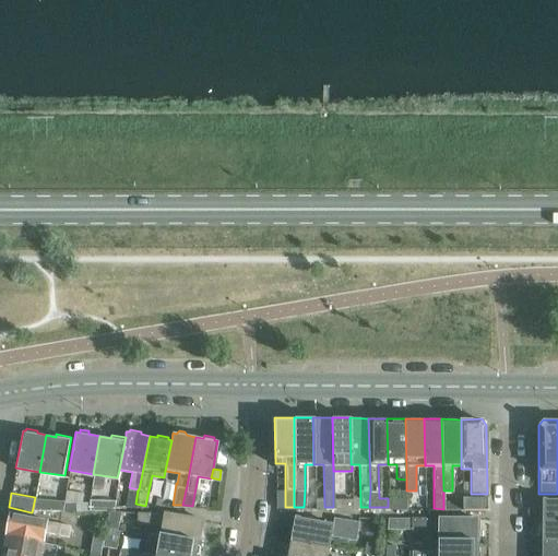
[(35,495),(35,497),(33,508),(59,508),(61,508),(63,500),(35,495)]
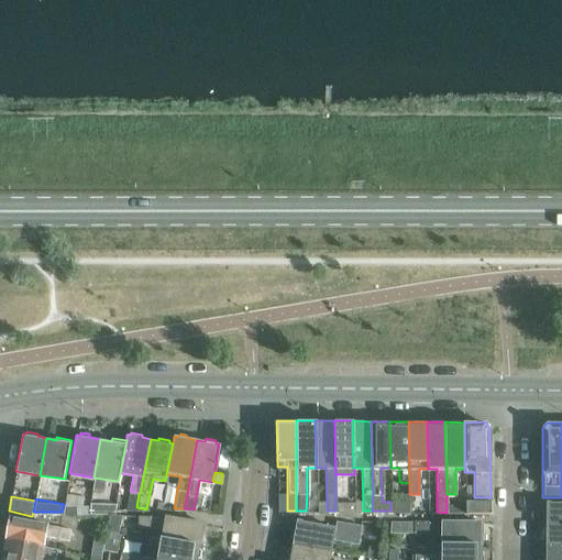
[(390,502),(390,511),(409,512),(409,506),(409,501),(400,500),(399,500),(390,500),(390,502)]
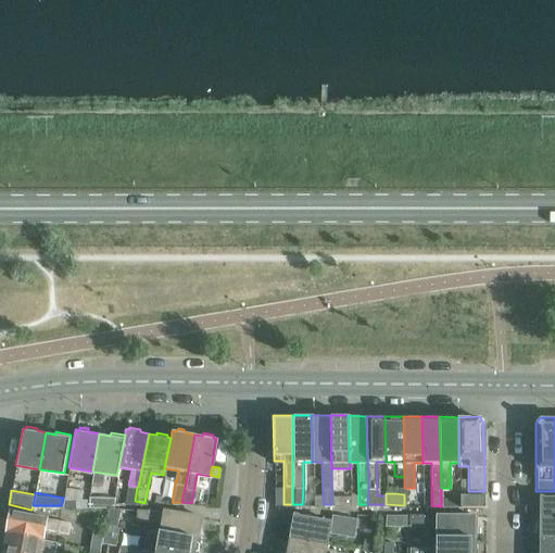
[(331,494),(331,504),(350,504),(350,494),(331,494)]
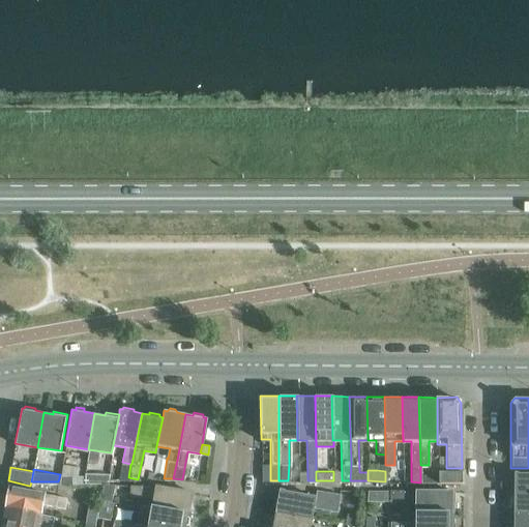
[(438,482),(462,482),(462,471),(438,471),(438,482)]
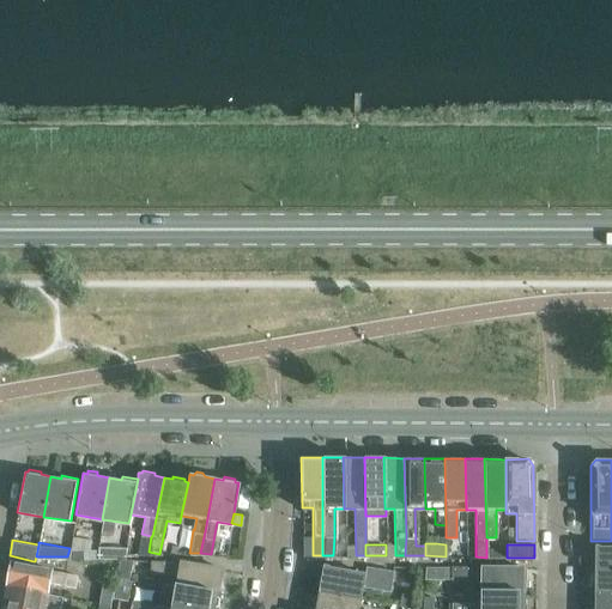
[(97,558),(119,558),(125,558),(126,547),(97,546),(97,548),(97,558)]
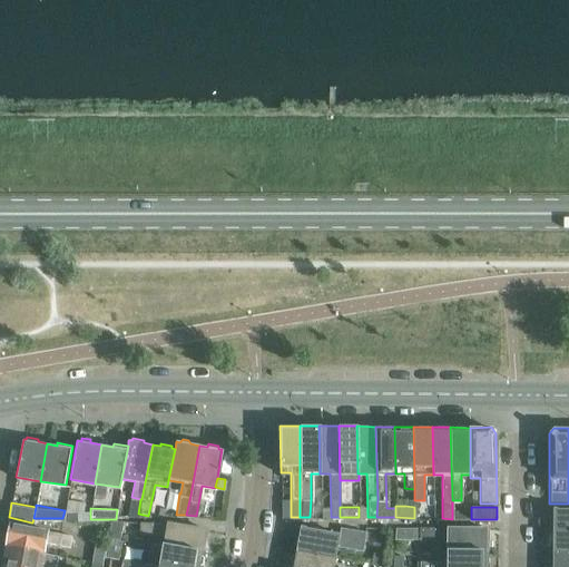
[(568,509),(555,509),(555,516),(551,518),(551,526),(555,528),(555,530),(568,529),(568,509)]
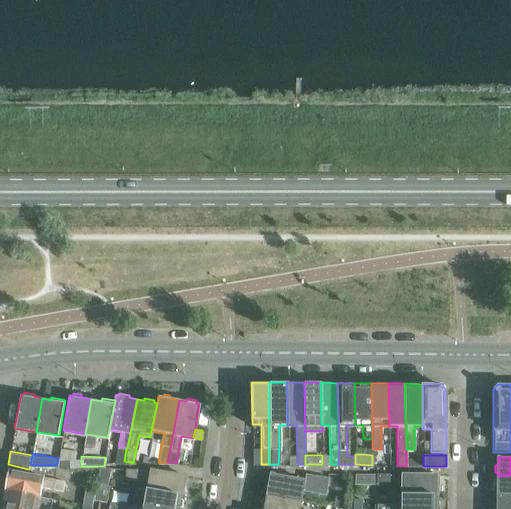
[(51,477),(54,465),(30,465),(29,469),(28,469),(28,473),(10,469),(9,477),(6,477),(3,488),(39,494),(41,485),(62,489),(64,480),(51,477)]
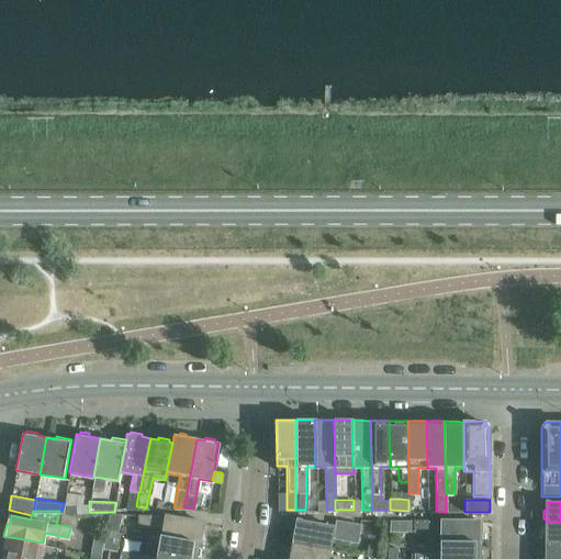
[(116,530),(118,528),(121,512),(114,512),(109,512),(105,528),(116,530)]
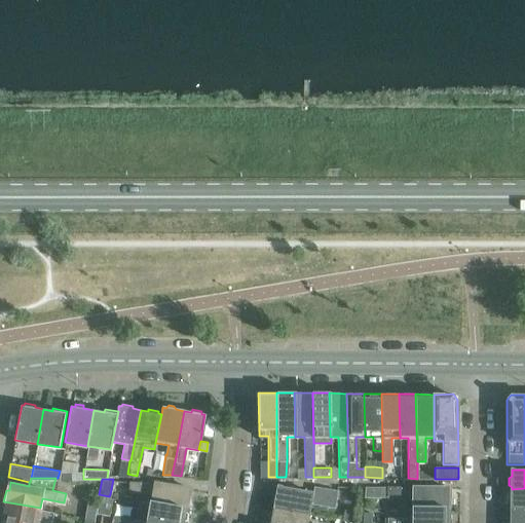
[(150,501),(185,508),(185,505),(189,503),(190,497),(187,495),(189,487),(154,481),(129,481),(127,491),(152,490),(150,501)]
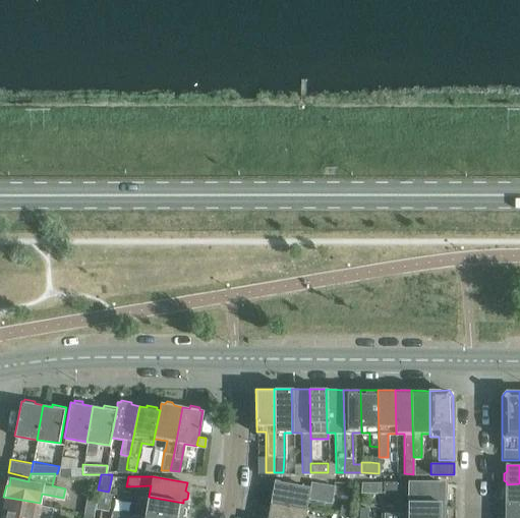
[(336,481),(318,479),(318,488),(276,481),(274,490),(271,491),(270,497),(273,500),(272,502),(306,508),(308,497),(330,501),(332,491),(334,492),(336,481)]
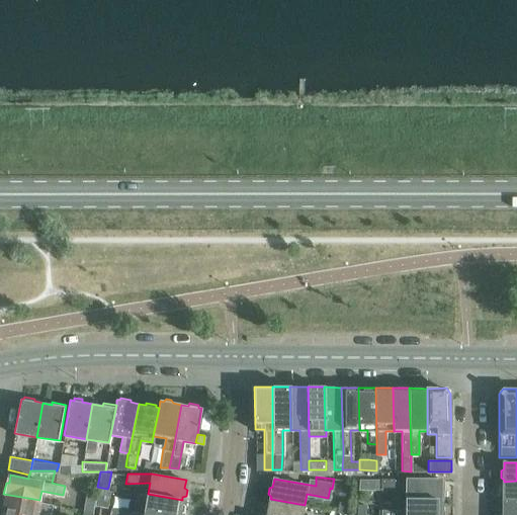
[(404,499),(440,499),(440,497),(443,495),(443,489),(440,487),(440,480),(359,479),(357,488),(404,489),(404,499)]
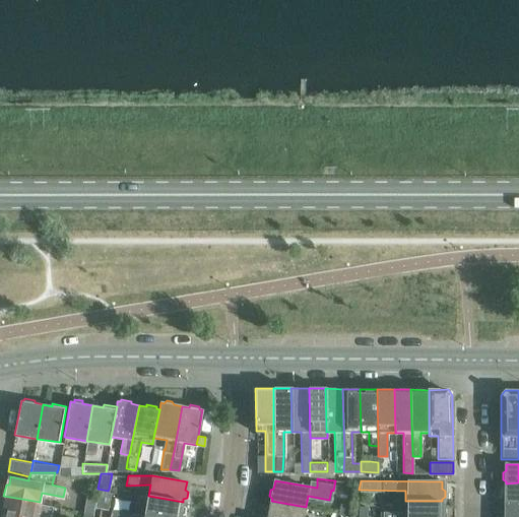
[(518,482),(506,483),(506,486),(503,487),(502,494),(506,496),(505,502),(518,502),(518,482)]
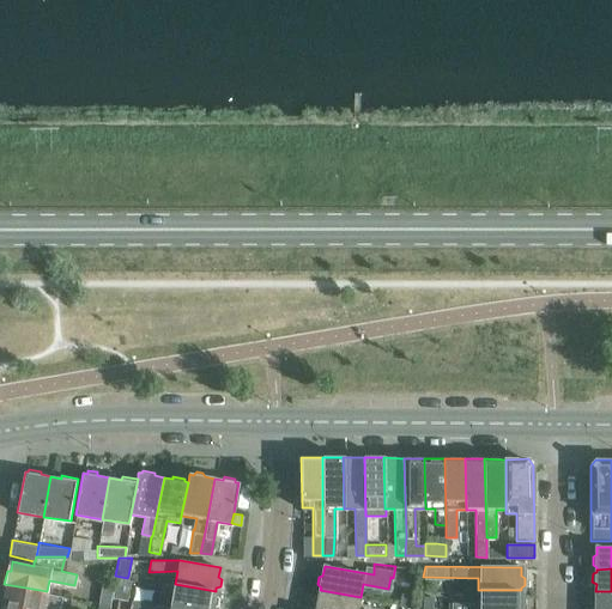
[(113,585),(110,596),(116,597),(125,598),(127,578),(115,576),(113,585)]
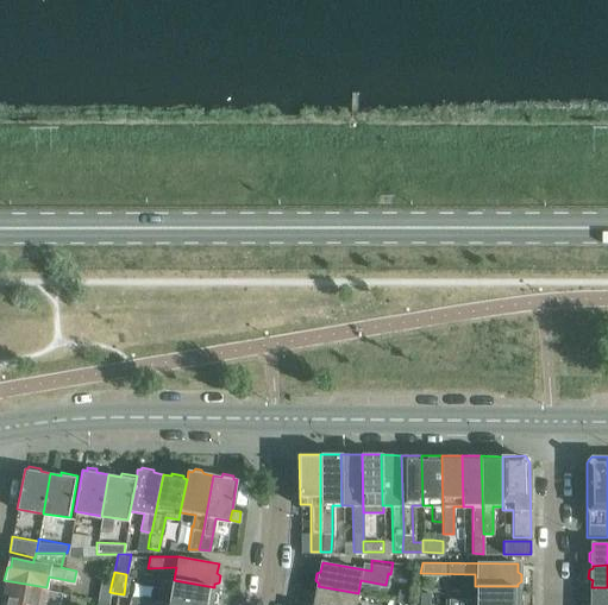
[(158,600),(181,604),(211,604),(212,603),(215,600),(217,593),(213,590),(214,587),(174,580),(162,578),(158,600)]
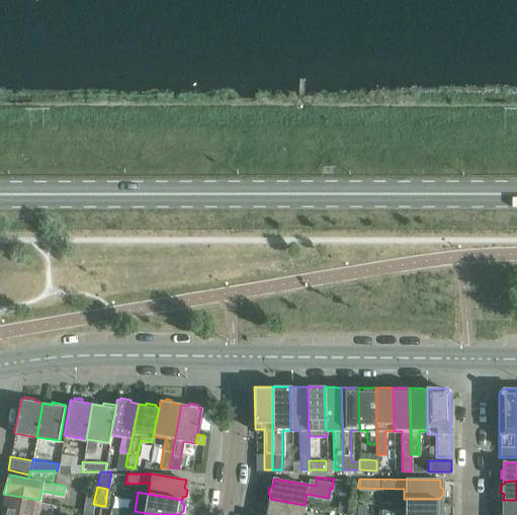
[(95,495),(85,493),(82,509),(92,511),(93,504),(95,495)]
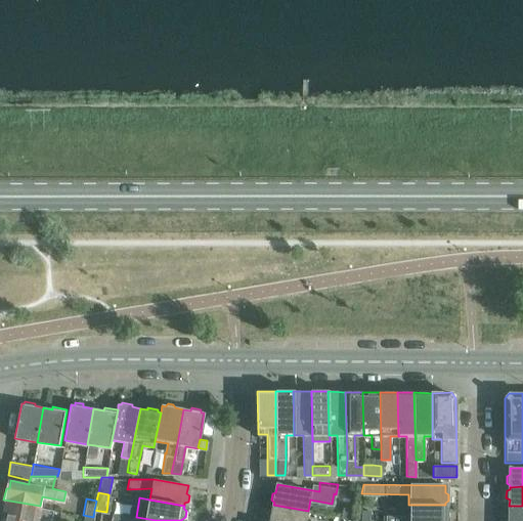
[(3,500),(1,511),(4,512),(3,519),(11,520),(66,520),(39,516),(40,506),(3,500)]
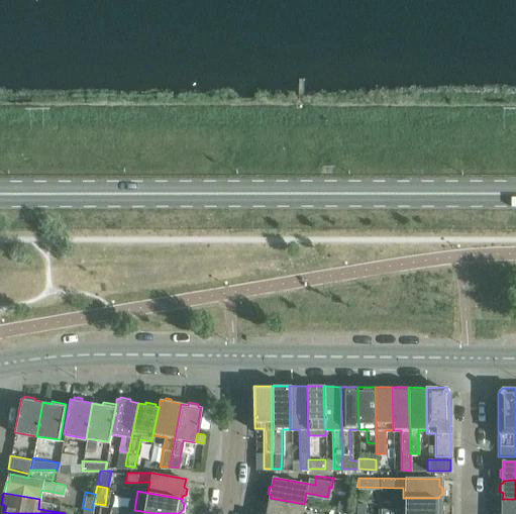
[(268,511),(267,513),(302,513),(304,504),(270,498),(270,501),(266,502),(265,508),(268,511)]
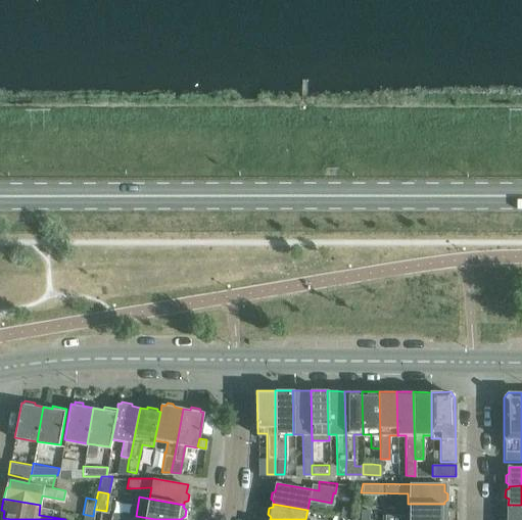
[(444,507),(444,504),(408,504),(408,514),(384,513),(384,519),(443,519),(444,517),(447,515),(447,509),(444,507)]
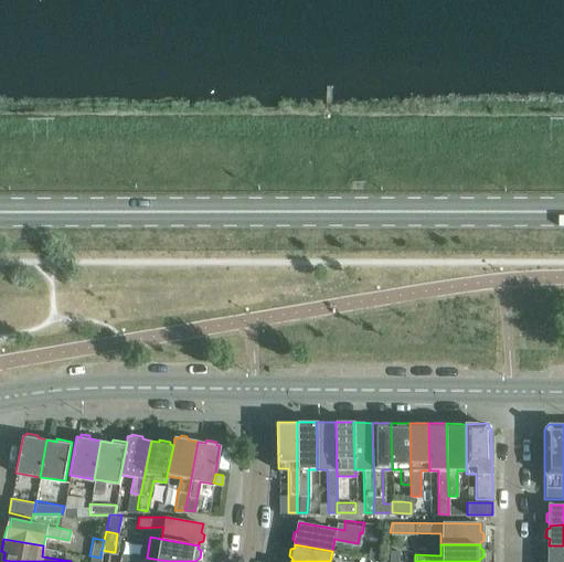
[(563,561),(563,545),(549,545),(549,553),(545,554),(545,561),(563,561)]
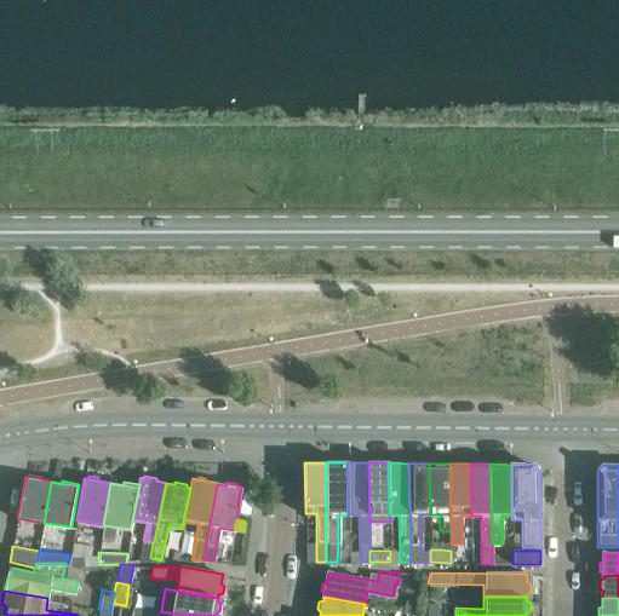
[(418,611),(420,603),(408,600),(406,610),(418,611)]
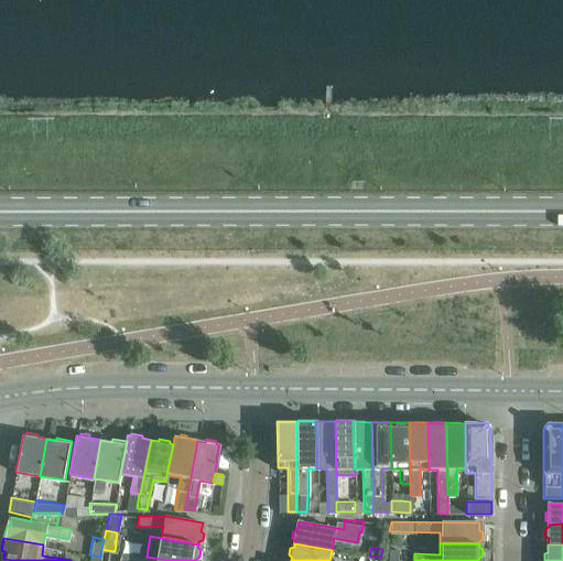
[(388,547),(387,560),(397,560),(398,547),(388,547)]
